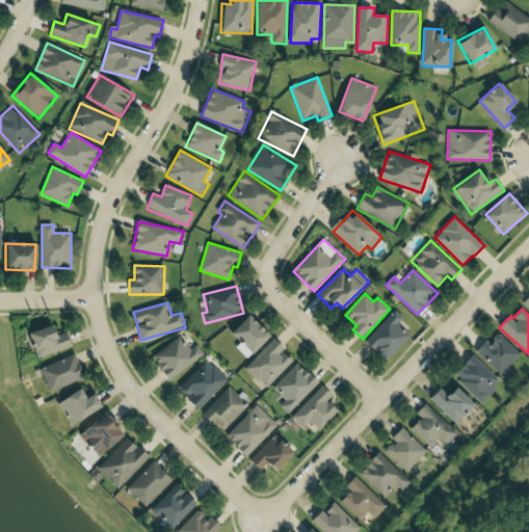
[(387,362),(411,336),(399,324),(404,318),(396,310),(366,342),(387,362)]
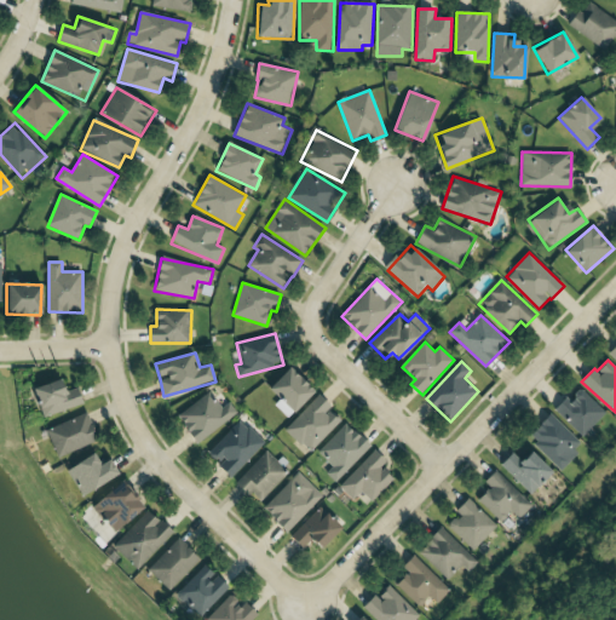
[(269,388),(292,413),(314,394),(289,368),(269,388)]
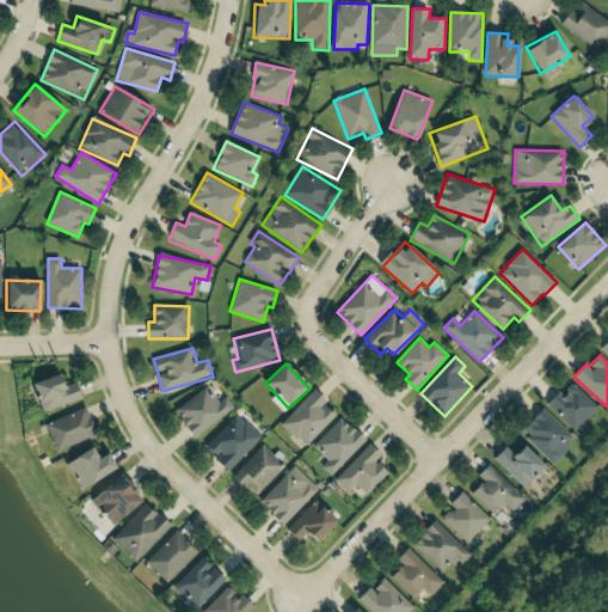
[(83,399),(77,383),(63,387),(60,375),(32,384),(41,412),(83,399)]
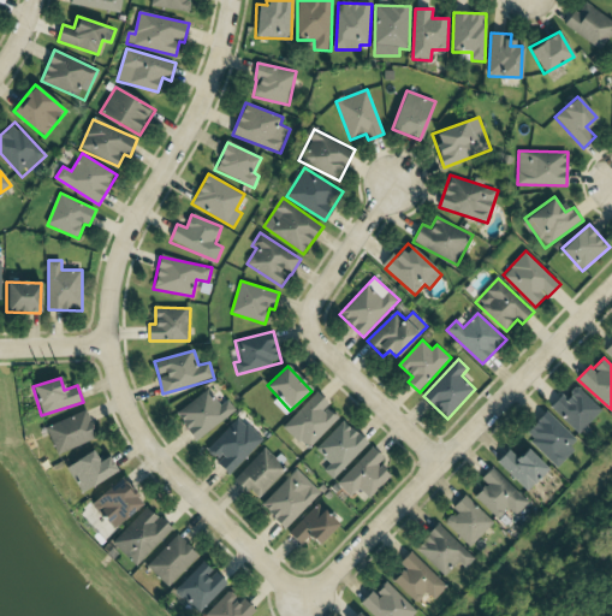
[(602,410),(578,386),(565,398),(563,395),(551,407),(578,434),(602,410)]
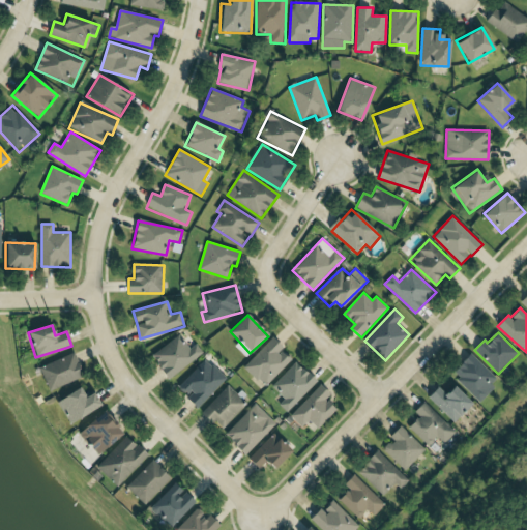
[(198,344),(188,349),(181,336),(152,353),(166,378),(205,356),(198,344)]
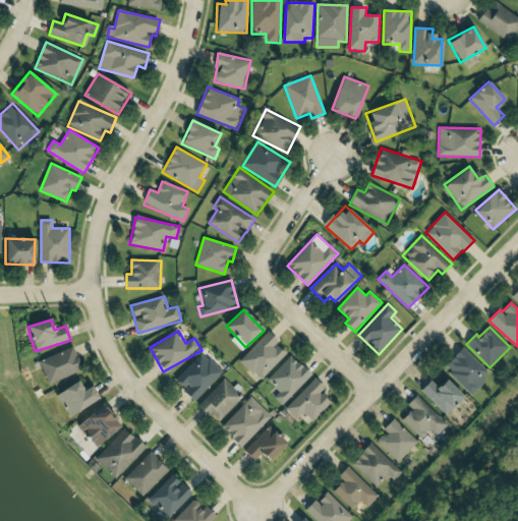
[(240,360),(261,381),(287,353),(267,333),(240,360)]
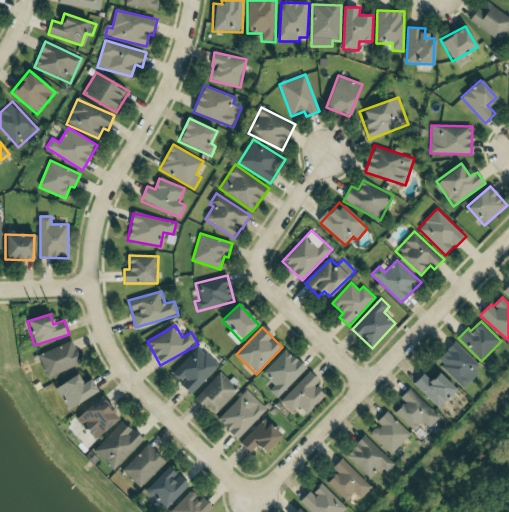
[(81,363),(71,341),(39,355),(49,377),(81,363)]
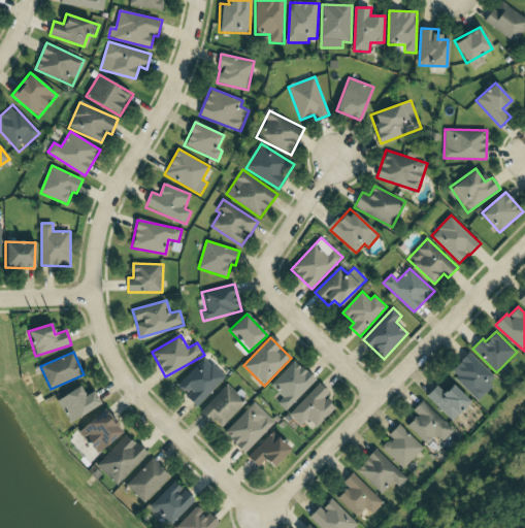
[(497,378),(469,352),(450,372),(479,399),(497,378)]
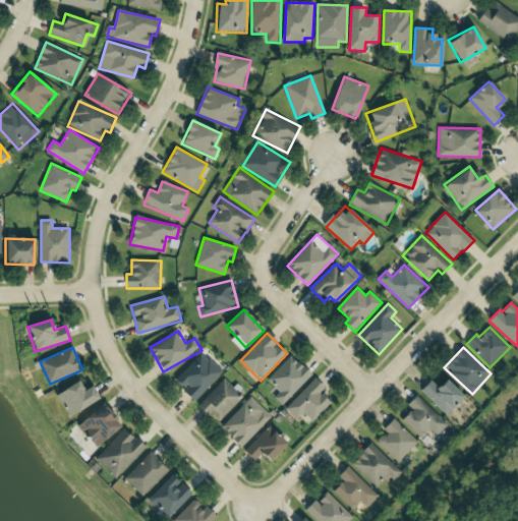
[(183,391),(193,401),(223,373),(204,353),(174,380),(184,390),(183,391)]
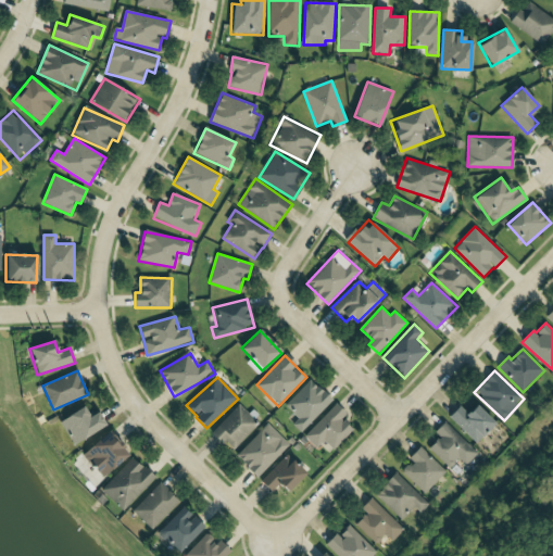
[(287,406),(299,418),(293,425),(302,433),(332,401),(311,380),(287,406)]
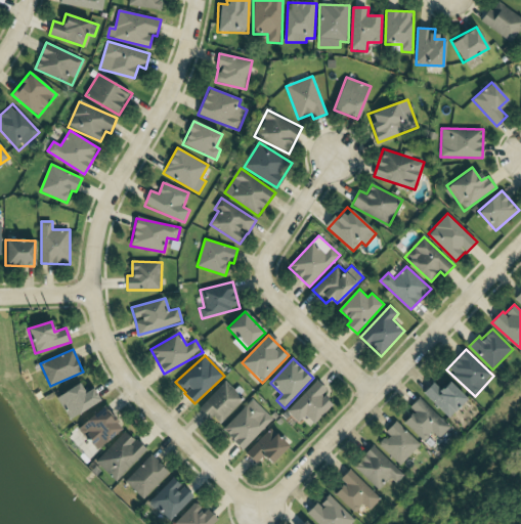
[(298,423),(306,416),(314,424),(333,406),(322,395),(327,390),(318,381),(287,410),(298,423)]
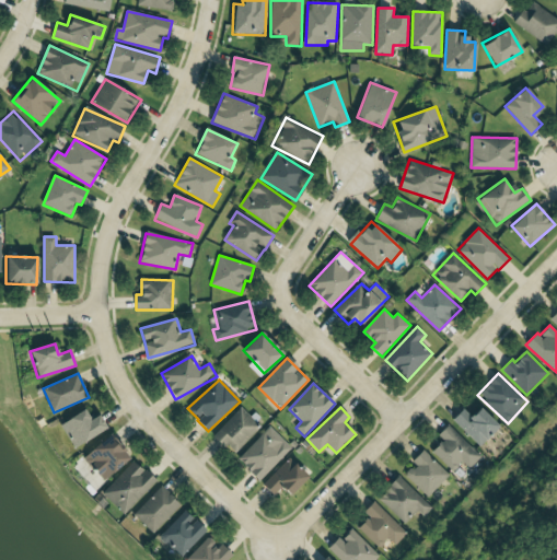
[(480,446),(499,427),(478,408),(472,416),(463,409),(452,421),(480,446)]
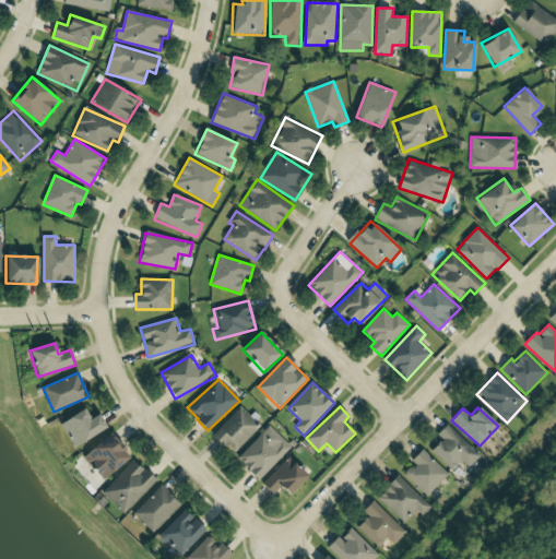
[(97,414),(90,419),(84,409),(60,423),(73,447),(106,429),(97,414)]
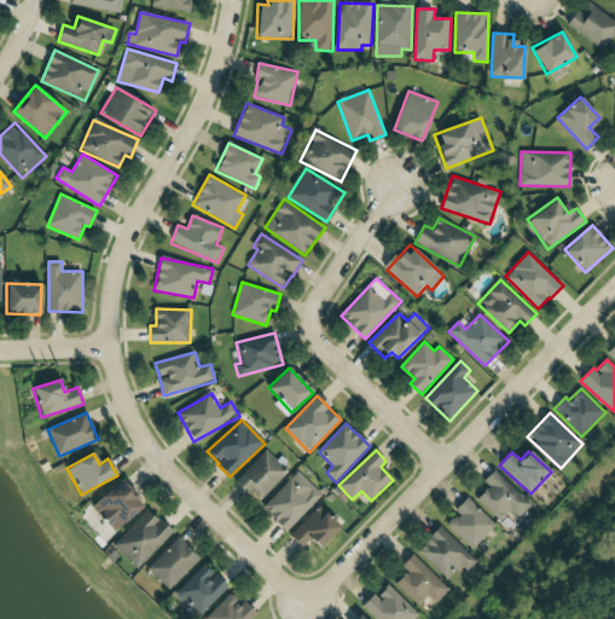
[(520,519),(533,504),(495,469),(485,481),(489,486),(477,499),(502,521),(511,512),(520,519)]
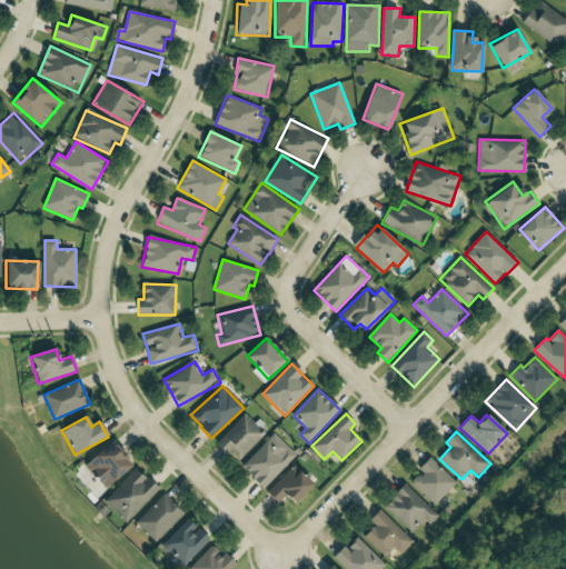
[(242,468),(265,489),(297,455),(275,433),(242,468)]
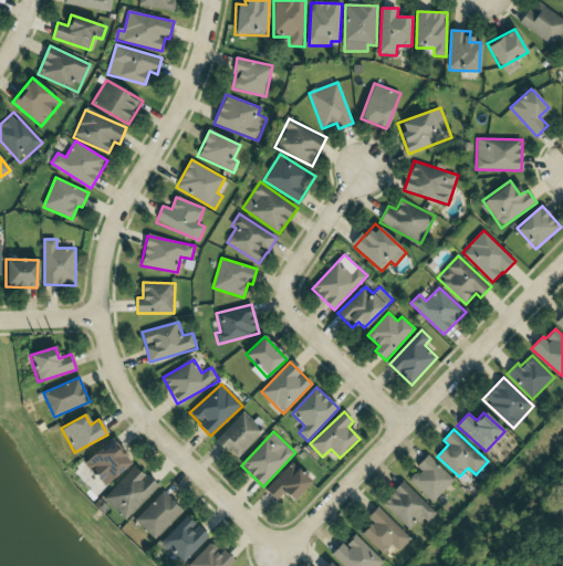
[(105,486),(132,462),(111,439),(84,463),(105,486)]
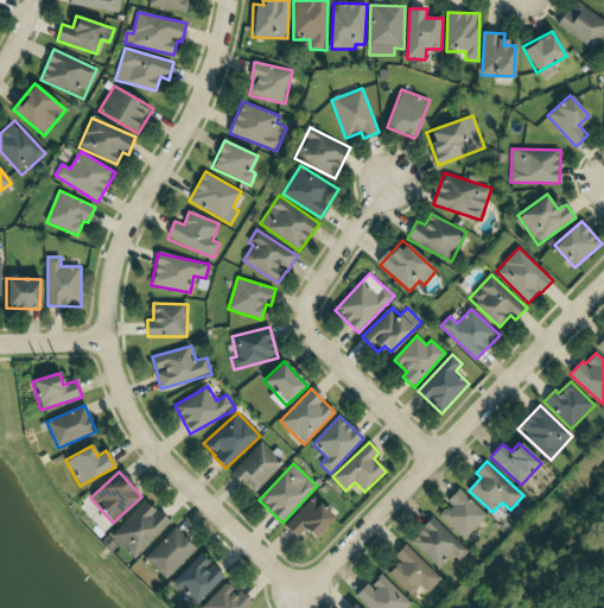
[(447,501),(451,505),(440,517),(465,540),(489,515),(459,488),(447,501)]
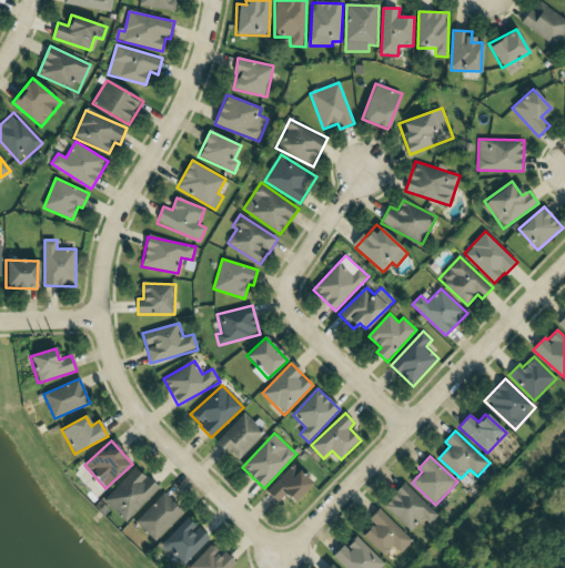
[(278,503),(284,496),(293,504),(312,483),(293,465),(268,494),(278,503)]
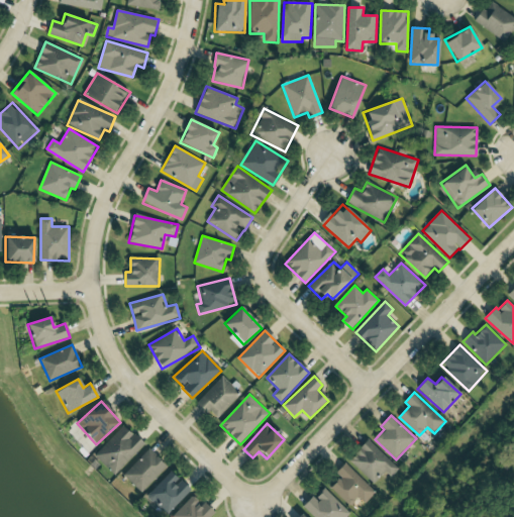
[(95,454),(114,476),(144,446),(125,426),(95,454)]
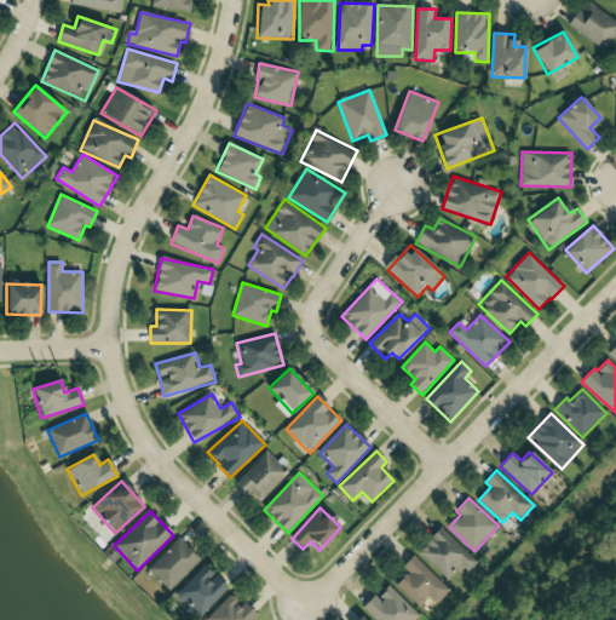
[(448,580),(462,564),(468,570),(478,561),(442,527),(419,552),(448,580)]
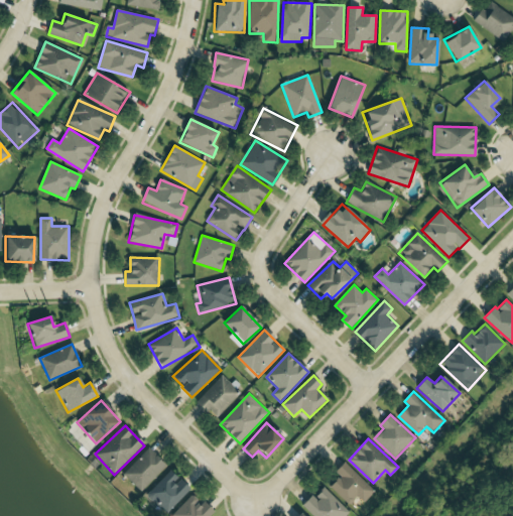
[(142,492),(167,466),(148,447),(124,475),(142,492)]
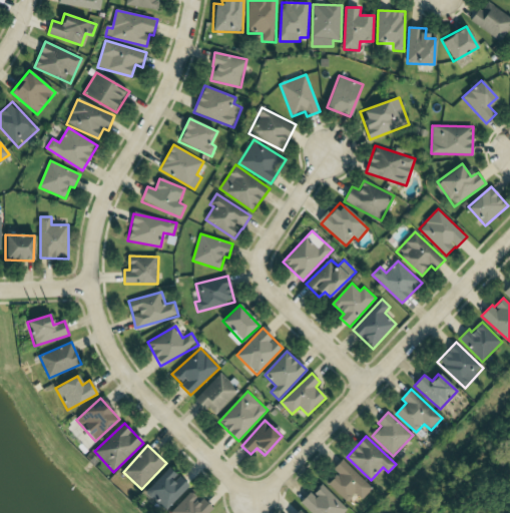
[(374,488),(343,459),(334,468),(339,473),(328,484),(348,502),(356,494),(363,500),(374,488)]
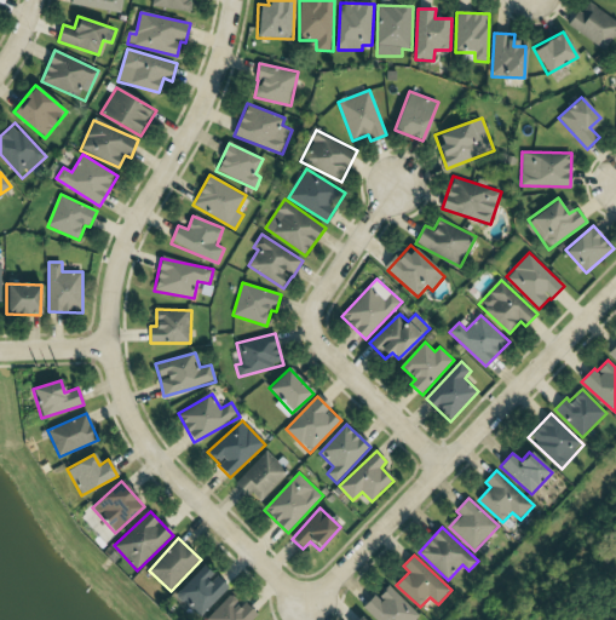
[(201,618),(229,587),(206,566),(177,596),(201,618)]
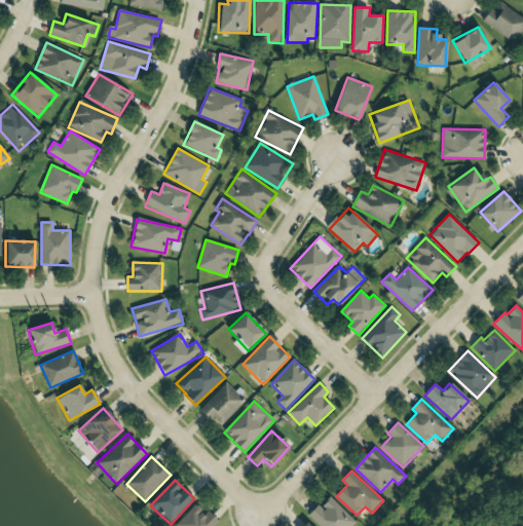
[(355,525),(358,523),(330,497),(321,508),(318,504),(307,516),(319,525),(355,525)]
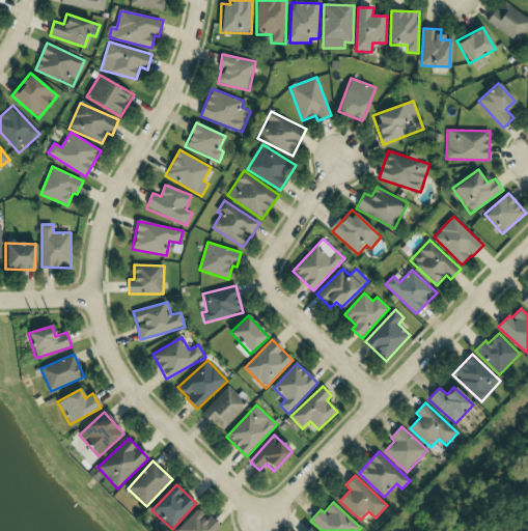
[(211,516),(207,520),(198,510),(177,530),(217,530),(221,527),(211,516)]
